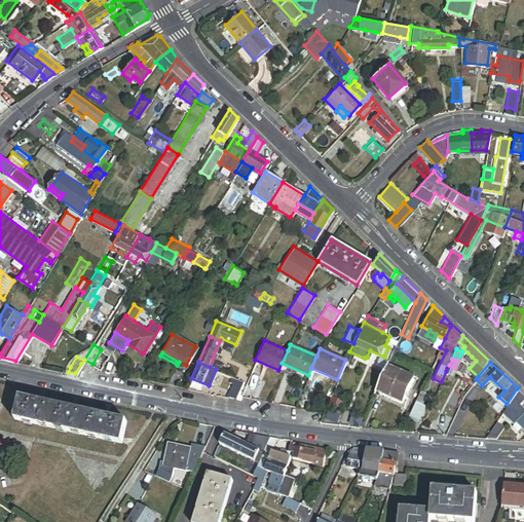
[(413,375),(387,364),(375,388),(401,401),(413,375)]
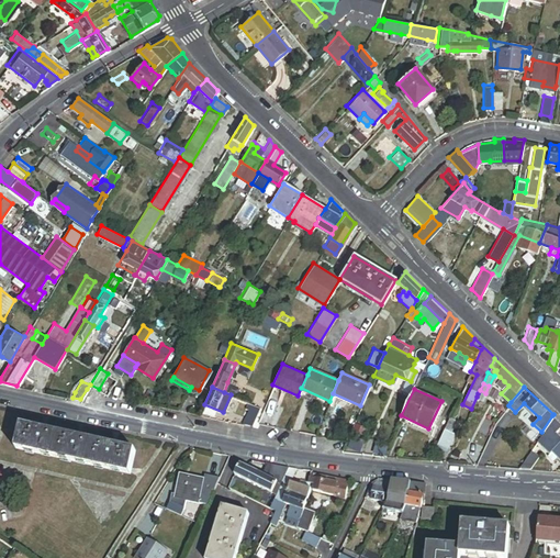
[(252,425),(259,406),(247,401),(245,406),(248,408),(242,423),(252,425)]
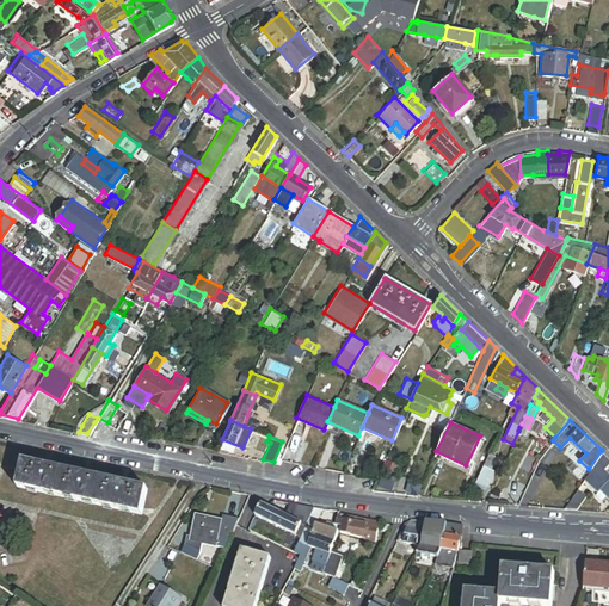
[(494,455),(488,451),(472,486),(483,492),(493,470),(490,468),(492,463),(492,459),(494,455)]
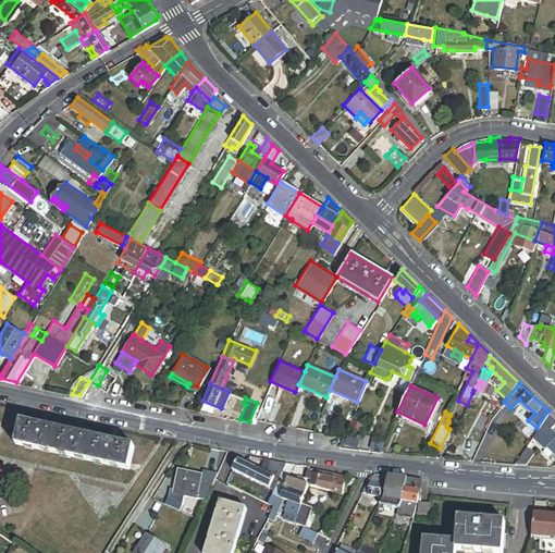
[(531,437),(542,447),(540,449),(545,455),(550,451),(553,455),(554,452),(554,432),(550,427),(554,420),(554,419),(547,412),(537,428),(531,437)]
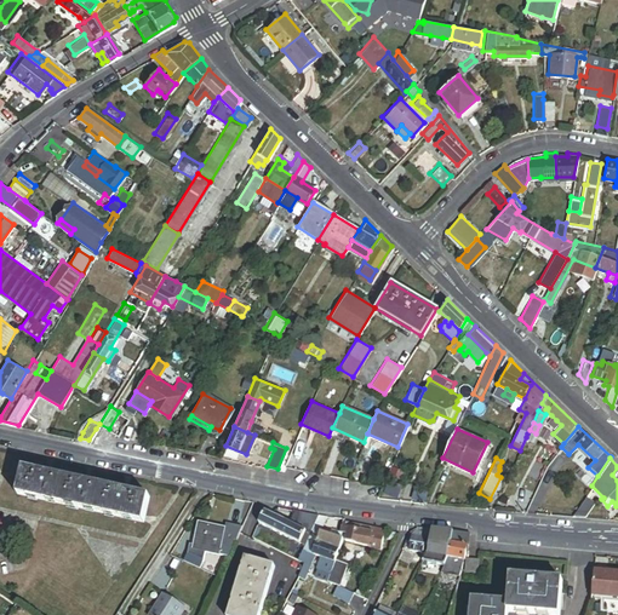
[(22,466),(16,490),(142,519),(148,494),(22,466)]
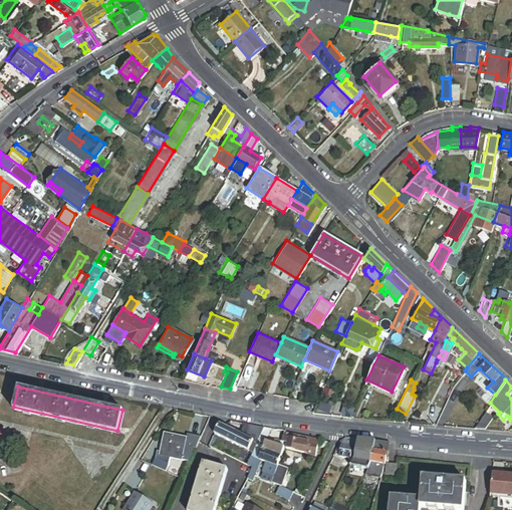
[(342,411),(350,415),(354,406),(346,403),(342,411)]
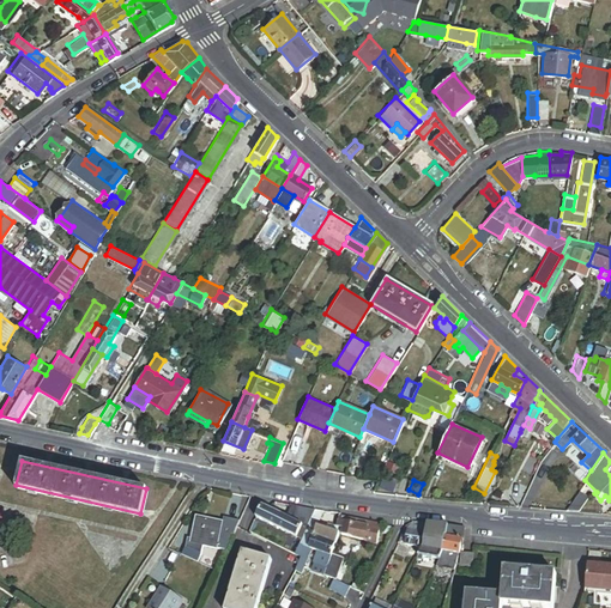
[(586,496),(578,490),(564,508),(578,509),(586,496)]
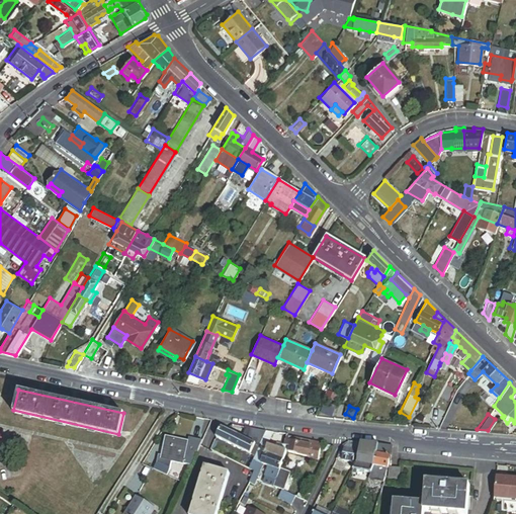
[(237,433),(220,424),(215,434),(233,442),(237,433)]
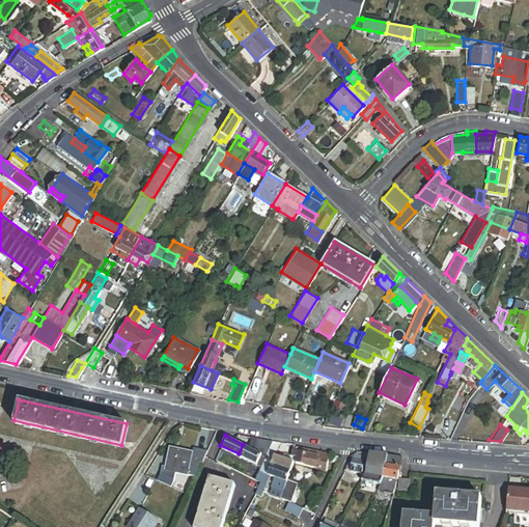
[(272,439),(250,435),(245,445),(243,444),(239,453),(256,463),(260,452),(265,453),(267,450),(272,439)]
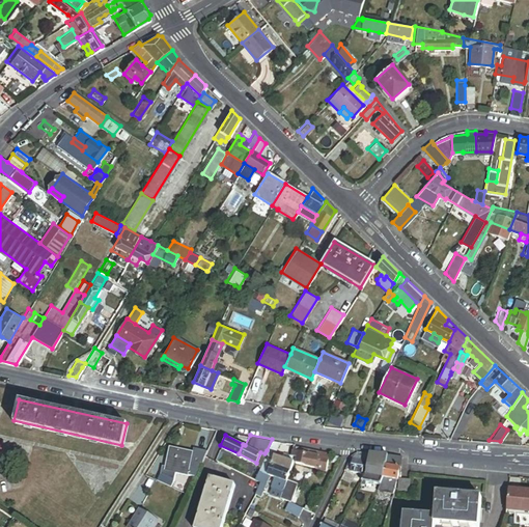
[(278,440),(272,439),(267,450),(273,452),(278,440)]
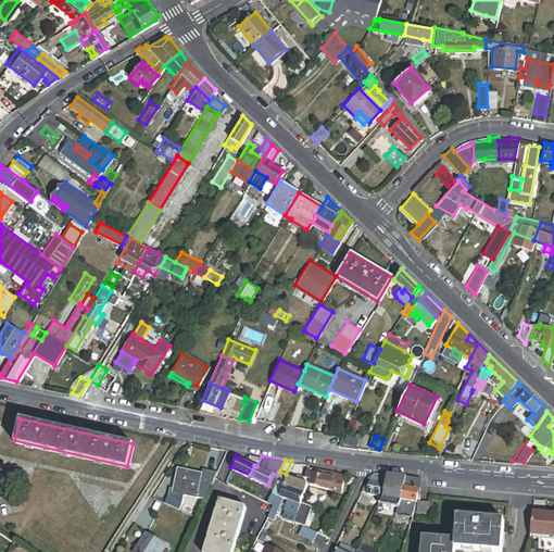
[(334,471),(306,465),(304,476),(306,477),(309,477),(307,483),(316,485),(329,488),(334,471)]
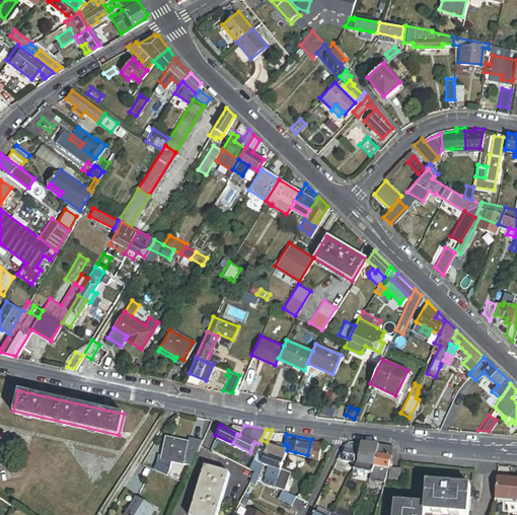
[(192,462),(203,437),(187,435),(187,439),(164,435),(163,442),(160,441),(155,461),(168,465),(169,458),(192,462)]
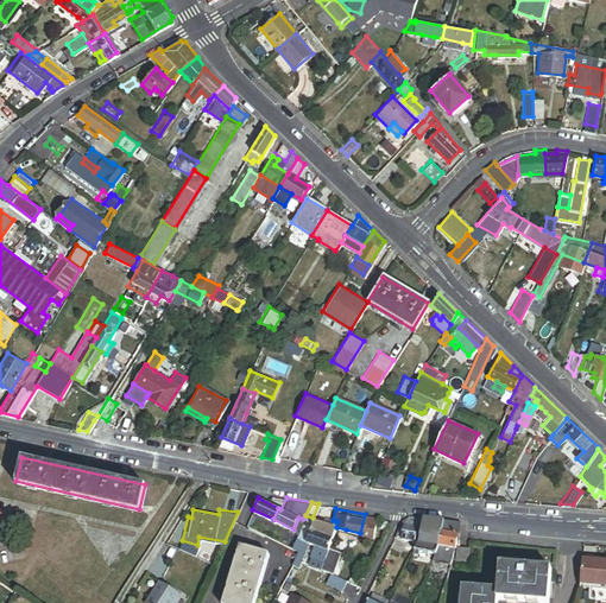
[(365,514),(360,533),(371,535),(376,516),(365,514)]
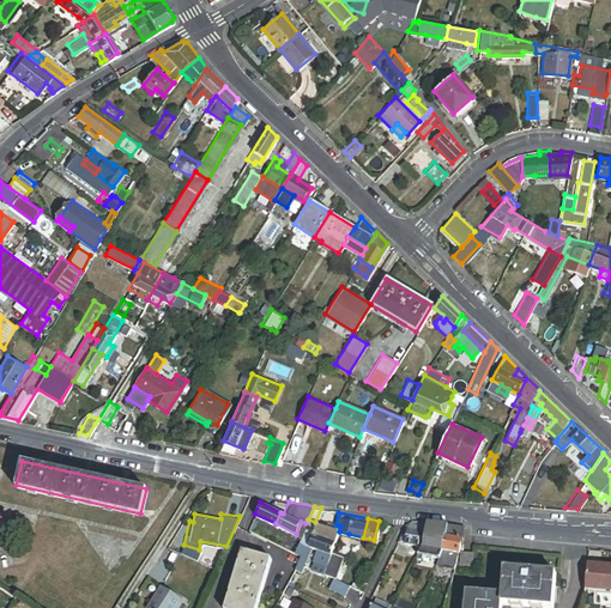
[(306,523),(303,529),(333,540),(337,529),(324,526),(315,522),(308,520),(306,523)]
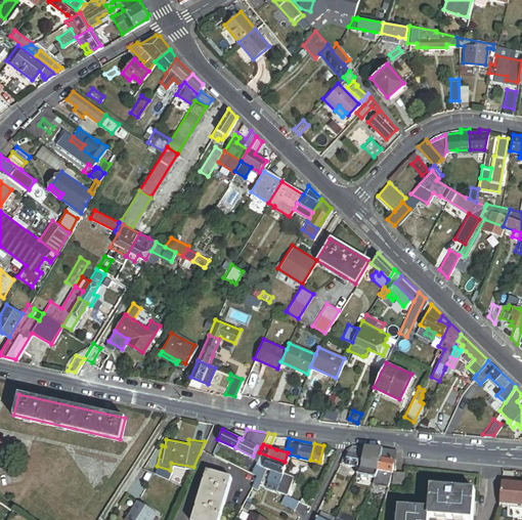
[(345,448),(341,458),(344,457),(345,461),(359,465),(360,466),(364,444),(352,444),(345,448)]
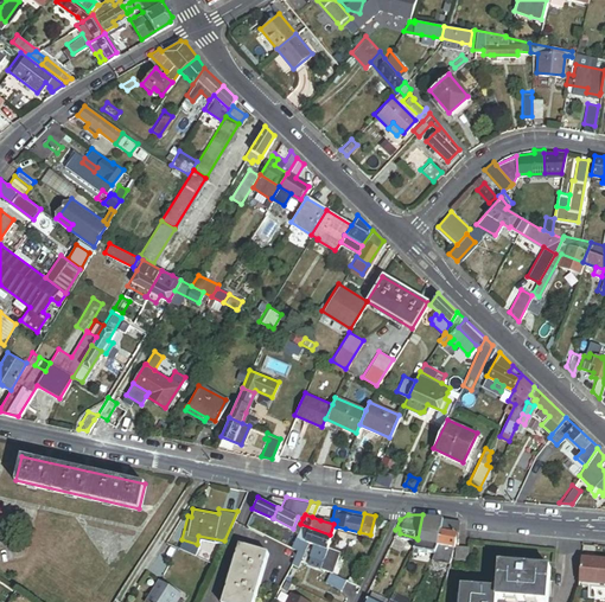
[(418,539),(416,538),(412,550),(416,550),(418,548),(434,550),(438,543),(440,527),(441,517),(422,514),(418,539)]
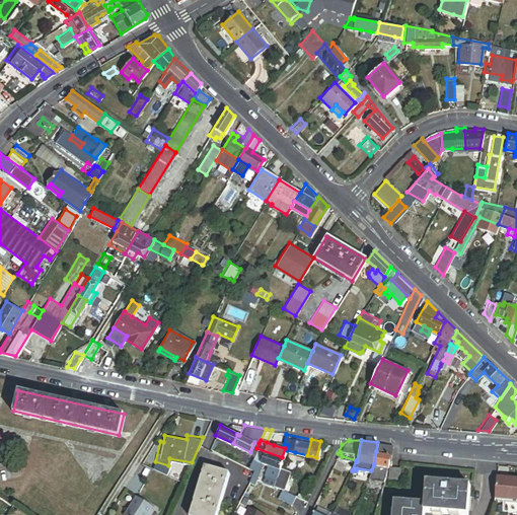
[(382,452),(376,451),(374,464),(387,466),(389,458),(391,443),(384,443),(382,452)]
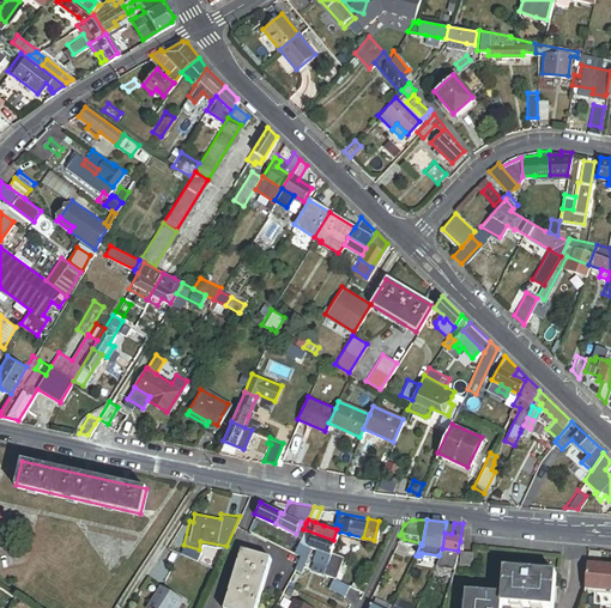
[(303,529),(294,551),(301,554),(297,563),(301,564),(306,553),(307,553),(312,546),(316,547),(330,552),(333,540),(303,529)]
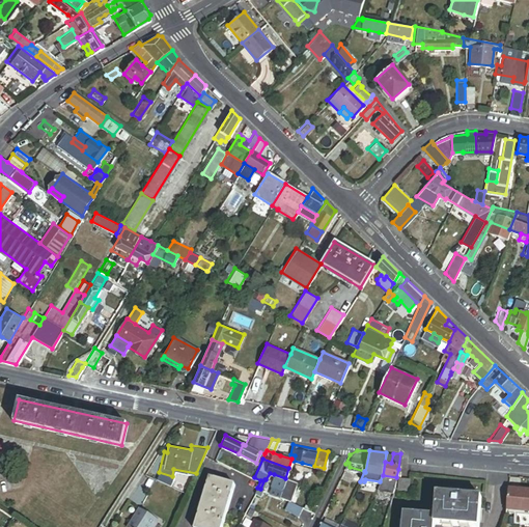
[(285,478),(274,474),(271,484),(281,489),(285,478)]
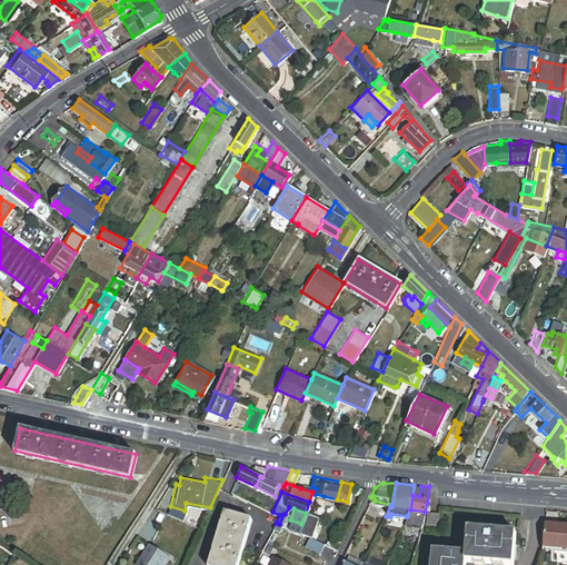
[(224,509),(208,564),(236,564),(251,516),(224,509)]
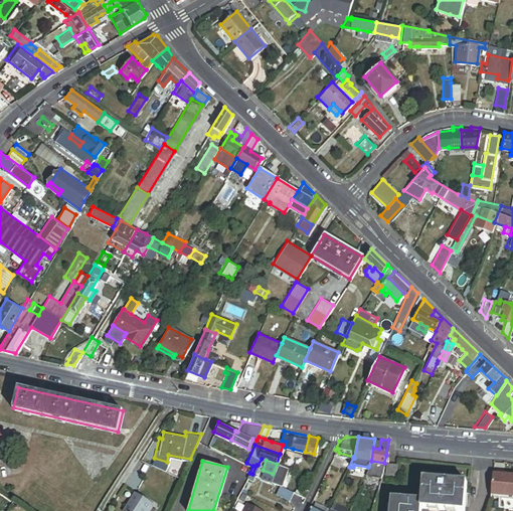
[(371,461),(368,467),(382,469),(384,463),(371,461)]
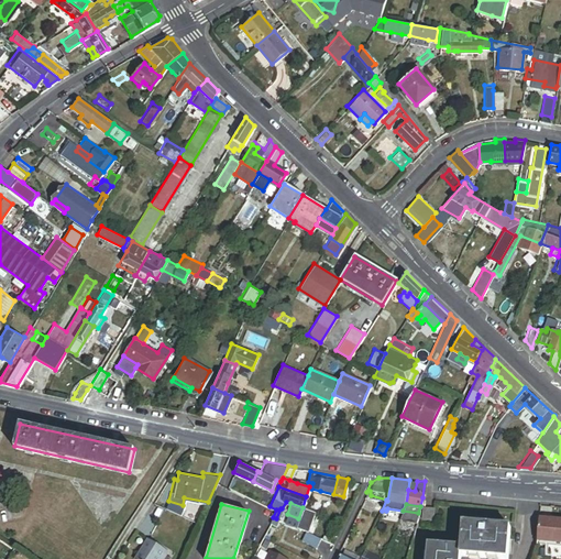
[(193,518),(195,511),(185,506),(182,514),(193,518)]
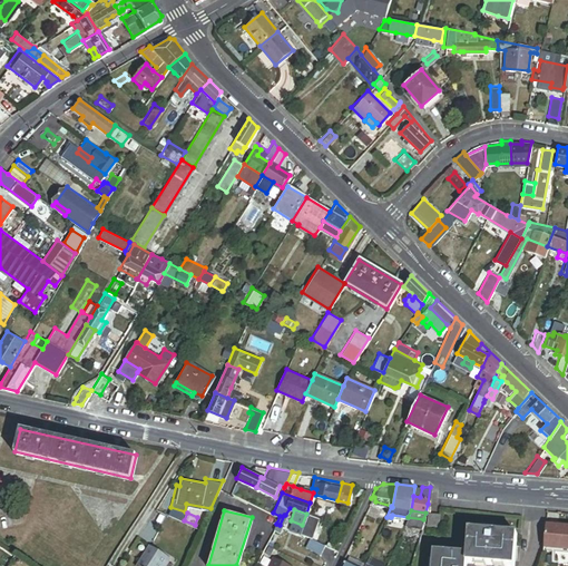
[(428,513),(427,524),(438,525),(439,514),(428,513)]
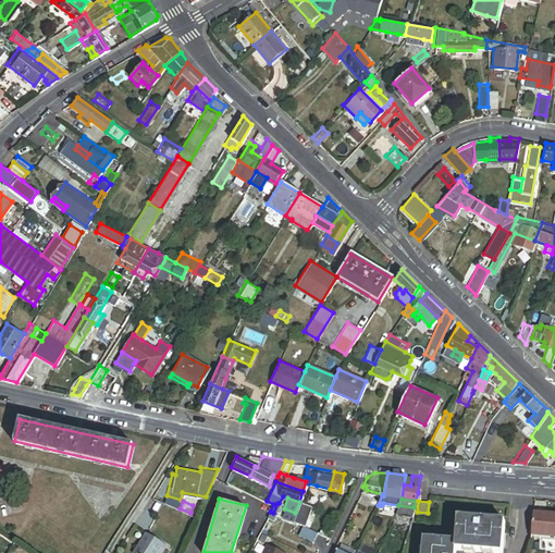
[(310,506),(299,502),(295,513),(293,520),(304,524),(310,506)]
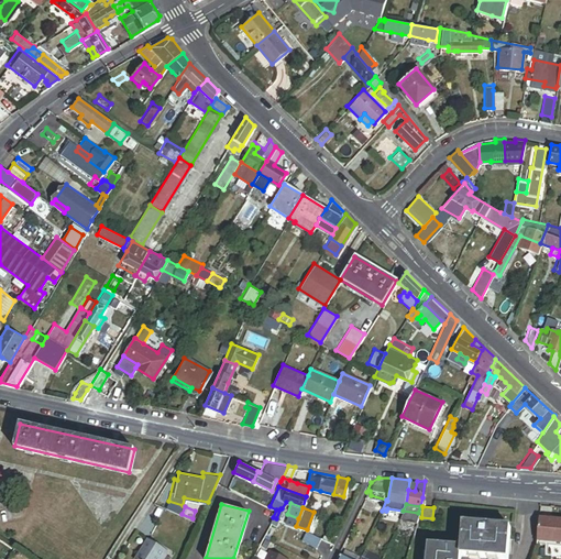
[(199,522),(202,514),(195,511),(193,518),(199,522)]
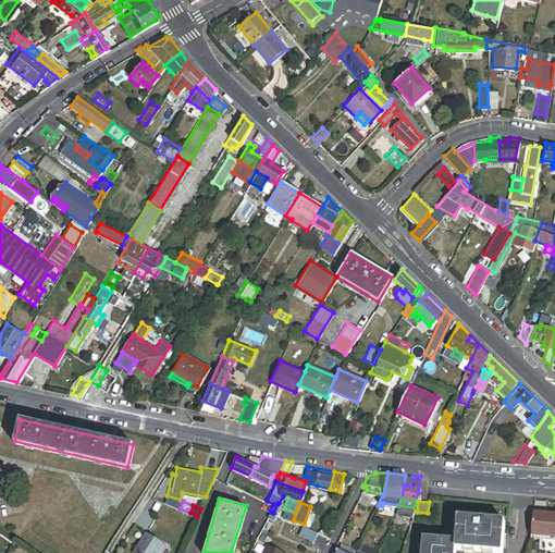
[(554,513),(531,512),(530,533),(554,535),(554,513)]
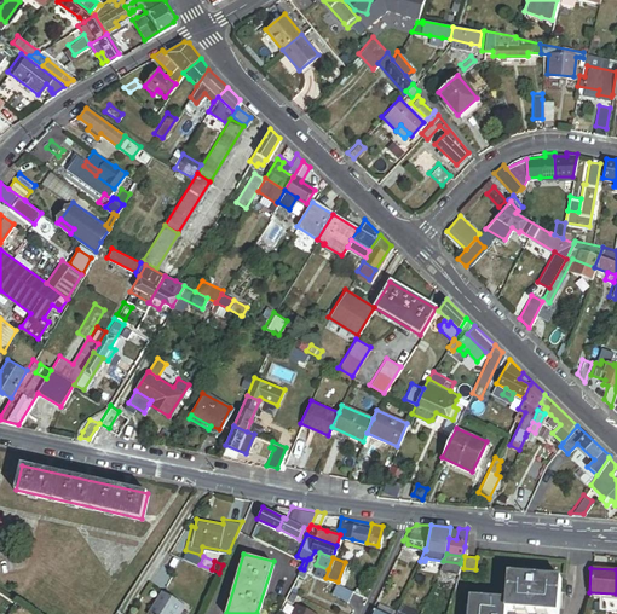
[(517,608),(526,609),(536,609),(548,610),(558,612),(560,577),(508,572),(506,600),(471,596),(470,607),(468,613),(505,613),(506,607),(517,608)]
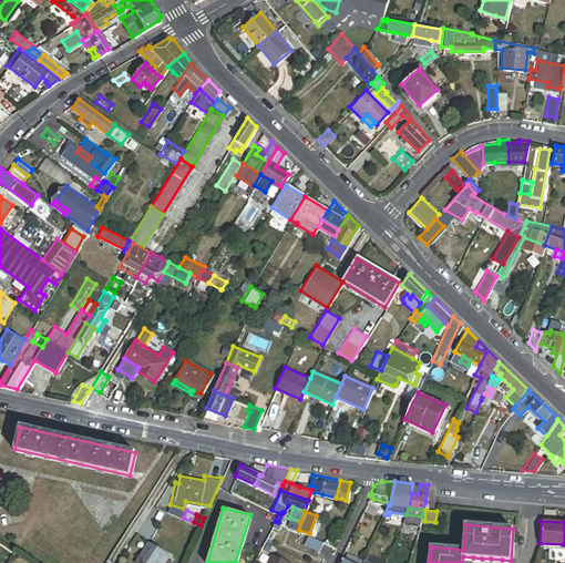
[(322,541),(308,533),(304,543),(318,550),(322,541)]
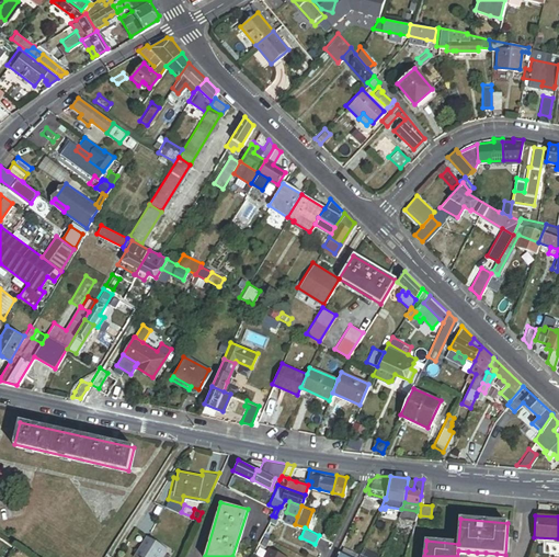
[(147,535),(135,556),(160,556),(161,556),(168,547),(147,535)]
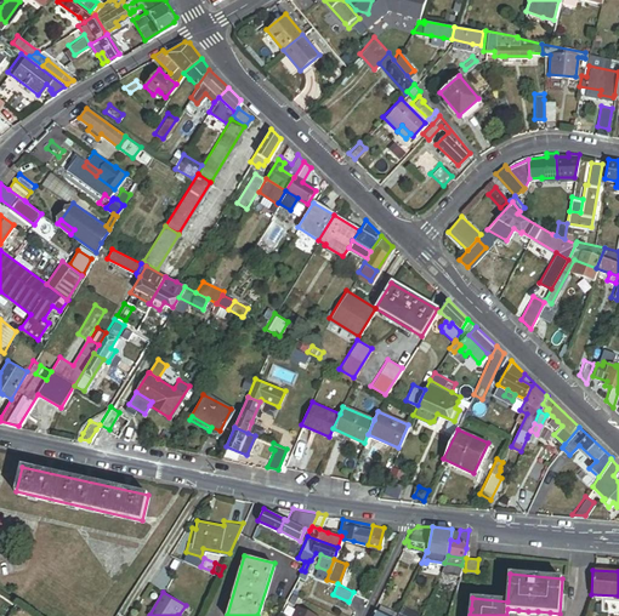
[(318,615),(319,615),(299,605),(293,615),(318,615)]
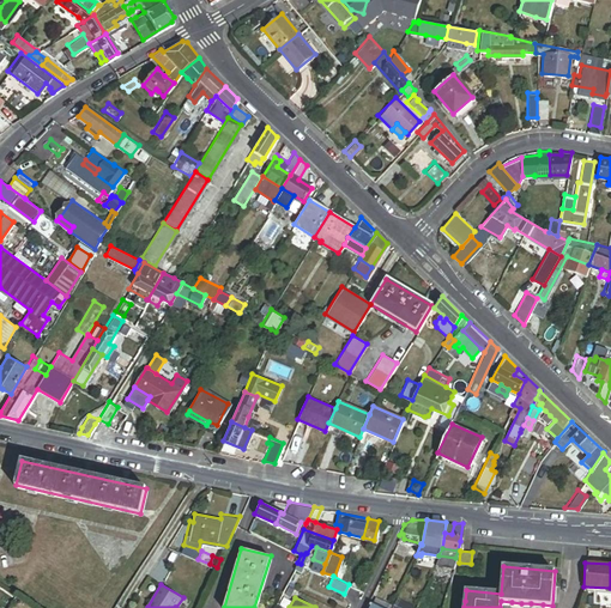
[(377,597),(375,603),(383,607),(385,607),(388,602),(377,597)]
